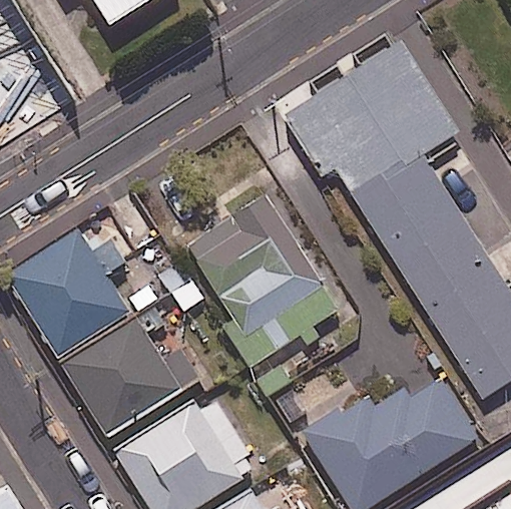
[(0,0),(0,98),(45,70),(0,0)]
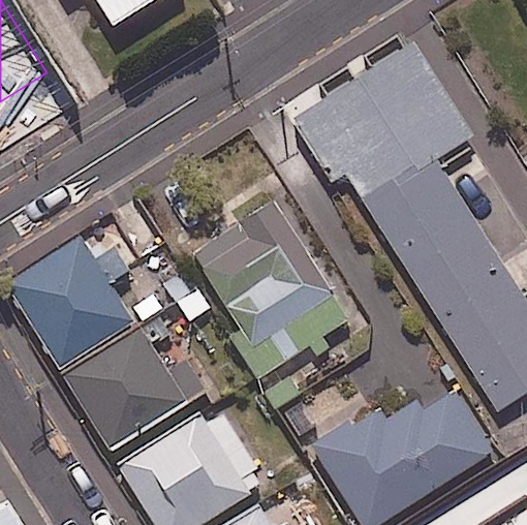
[(92,0),(112,31),(161,0),(92,0)]
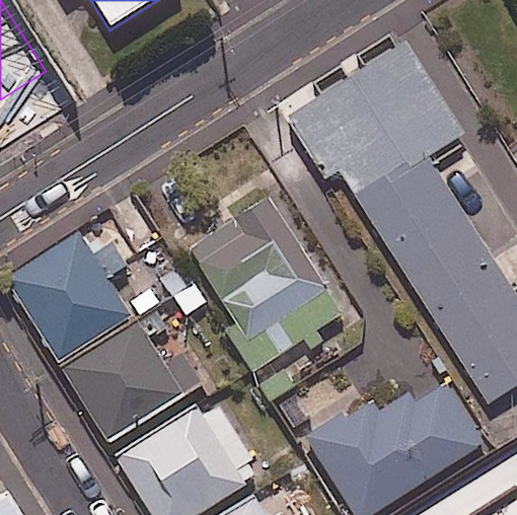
[(463,133),(408,44),(289,118),(324,174),(337,167),(510,442),(516,438),(516,295),(429,155),(463,133)]
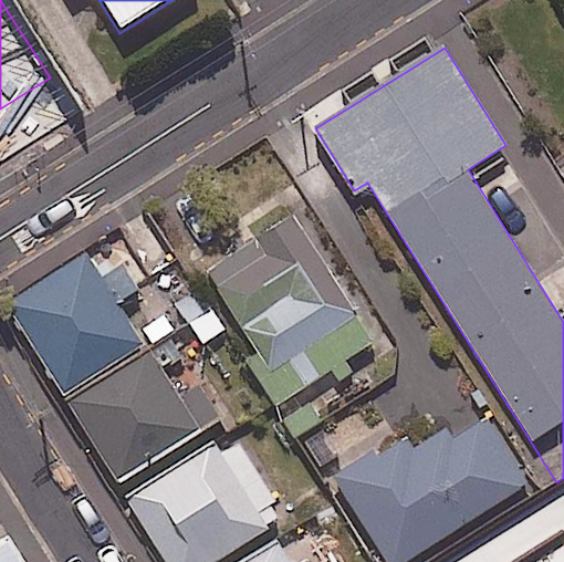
[(374,343),(292,214),(206,270),(260,356),(248,364),(275,406),(374,343)]
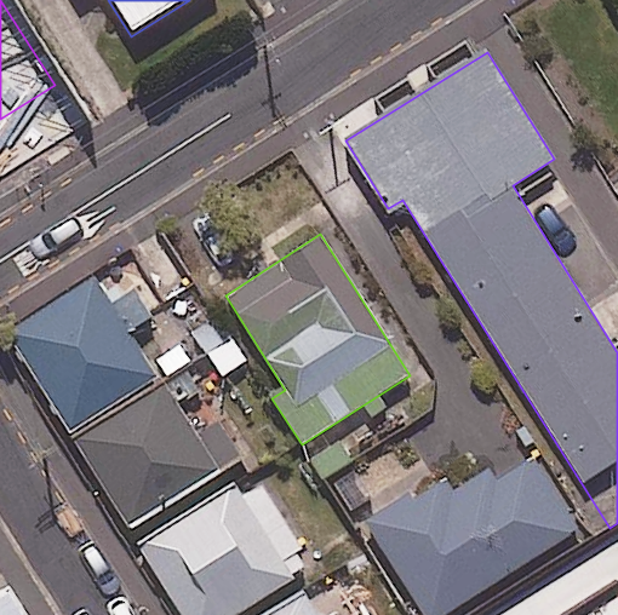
[(110,304),(92,276),(5,333),(68,431),(156,374),(127,331),(152,315),(135,288),(110,304)]
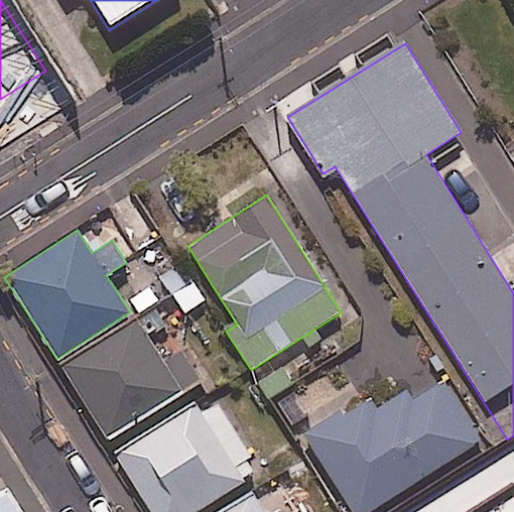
[(201,379),(158,308),(61,367),(104,437),(201,379)]
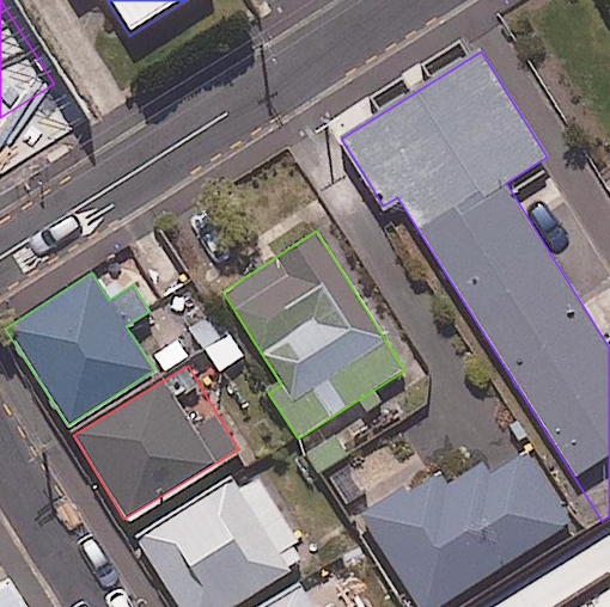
[(434,606),(571,522),(522,445),(447,491),(434,471),(363,515),(419,606),(434,606)]
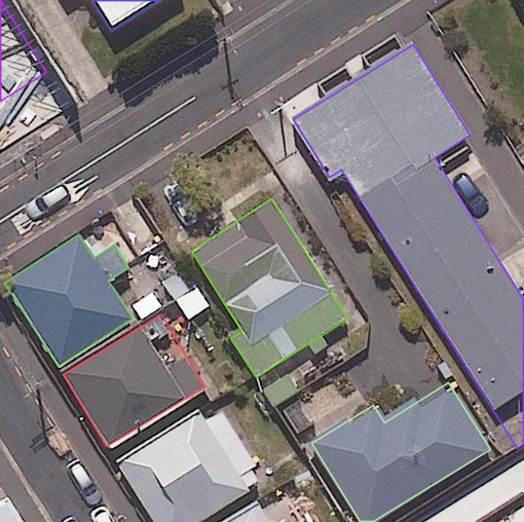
[(193,521),(263,479),(214,401),(117,461),(154,521),(193,521)]
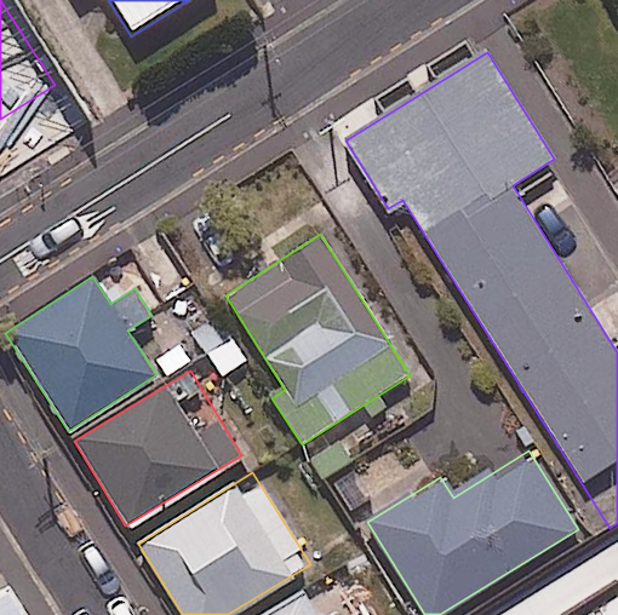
[(24,614),(9,588),(0,593),(0,614),(24,614)]
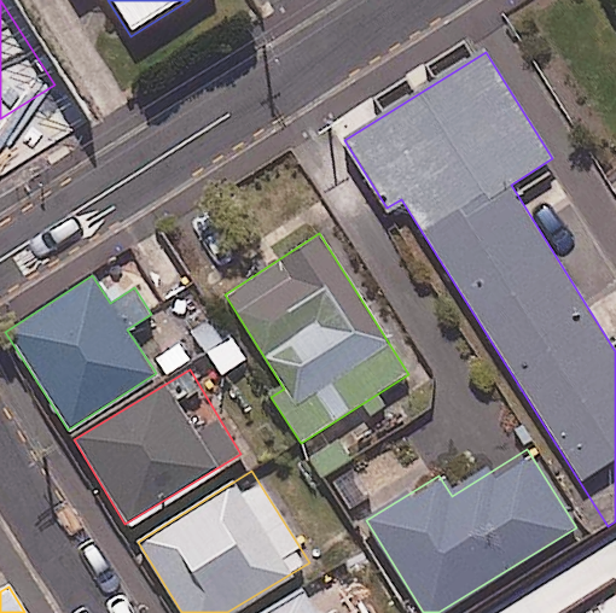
[(317,612),(301,587),(259,612),(317,612)]
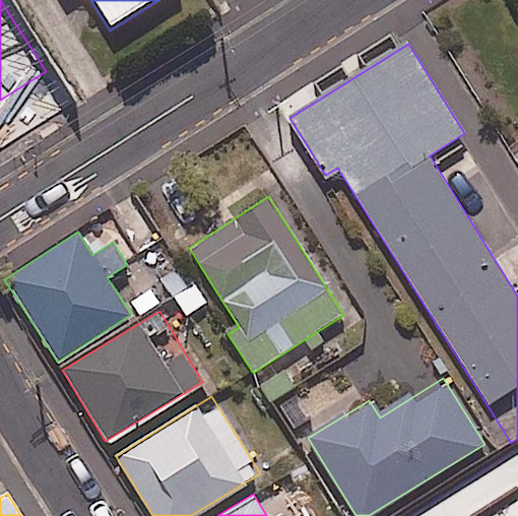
All buildings are outlined.
